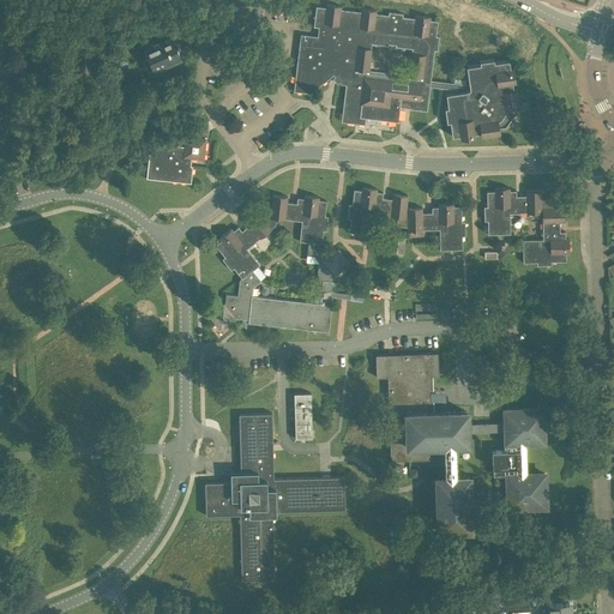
[(151,0),(144,4),(149,12),(168,4),(166,0),(151,0)]
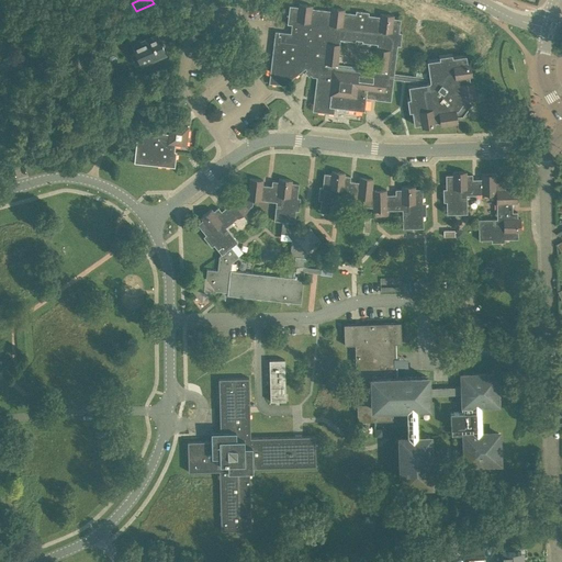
[(335,108),(364,111),(367,96),(375,97),(375,100),(391,101),(393,79),(415,82),(415,85),(408,86),(409,98),(407,99),(409,112),(412,111),(414,125),(422,124),(422,126),(435,124),(435,122),(440,121),(440,124),(458,121),(457,115),(461,114),(470,103),(469,99),(475,98),(473,80),(470,81),(469,75),(472,75),(470,62),(468,63),(467,55),(452,57),(452,54),(439,56),(439,58),(427,60),(429,77),(426,77),(394,74),(397,46),(401,46),(402,33),(400,33),(401,19),(393,19),(394,15),(381,13),(380,17),(369,15),(369,12),(356,11),(356,13),(344,12),(345,9),(332,8),(330,11),(312,9),(312,6),(299,4),(299,7),(290,6),(288,24),(292,25),(291,33),(276,32),(269,83),(284,86),(305,71),(308,77),(311,75),(312,77),(316,78),(313,111),(334,114),(335,108)]
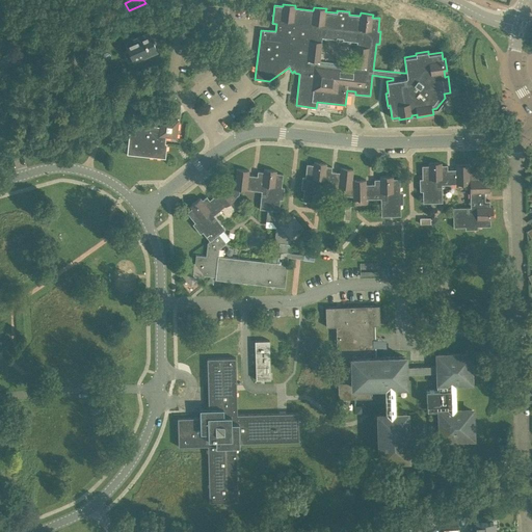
[(124,51),(129,61),(156,49),(143,20),(133,24),(138,35),(126,41),(129,49),(124,51)]
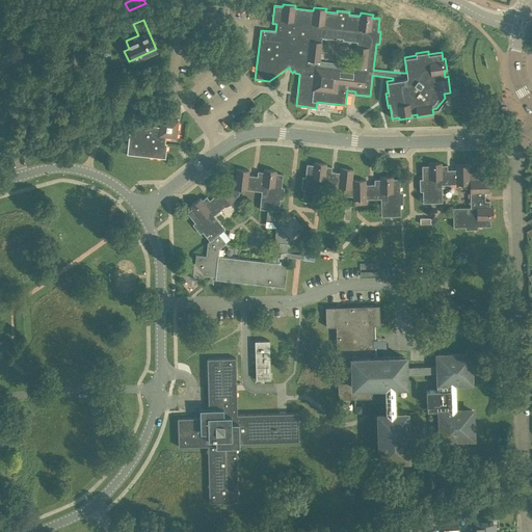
[(220,56),(223,61),(241,47),(237,43),(220,56)]
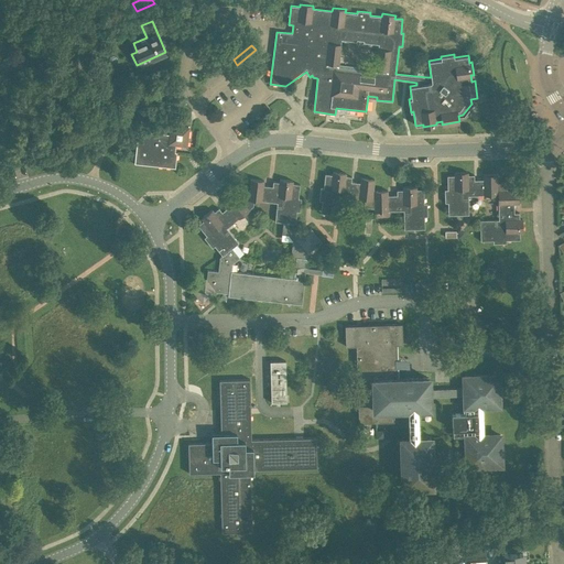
[(134,164),(175,169),(177,152),(174,152),(175,145),(187,147),(190,127),(170,126),(169,134),(138,131),(134,164)]
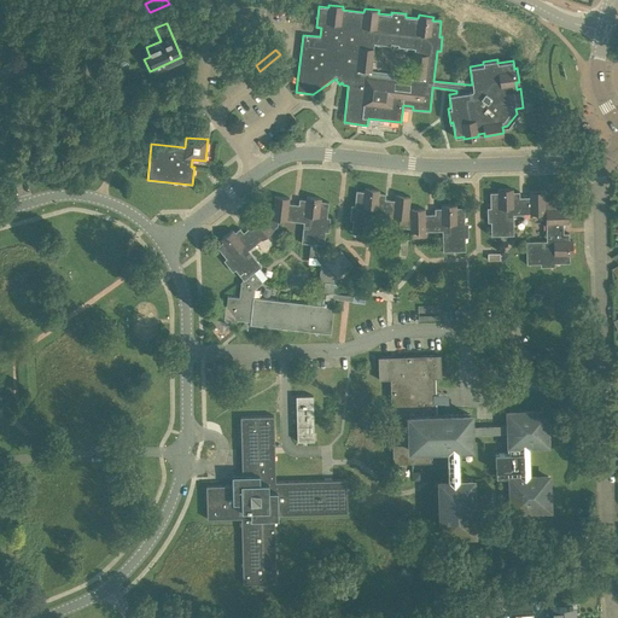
[(442,205),(442,209),(435,209),(435,214),(425,215),(425,209),(410,209),(410,210),(409,210),(410,197),(396,196),(395,200),(385,199),(385,194),(379,193),(379,190),(365,188),(365,192),(356,191),(355,205),(351,205),(350,220),(353,220),(351,234),(374,237),(377,216),(400,219),(400,227),(410,228),(410,232),(442,231),(443,252),(466,251),(465,238),(468,237),(468,222),(465,223),(465,208),(456,208),(456,205),(442,205)]
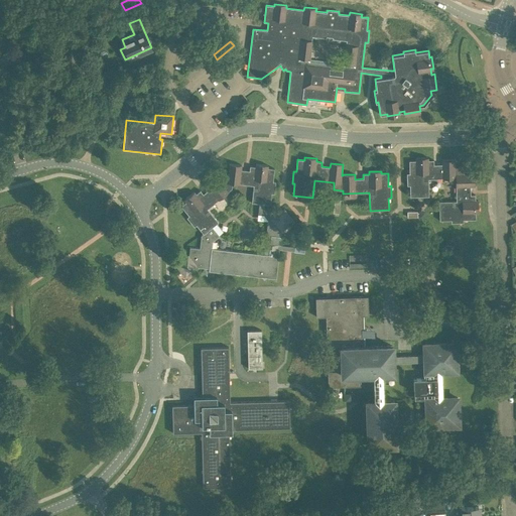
[(409,161),(409,173),(407,173),(407,185),(410,185),(410,197),(429,197),(428,179),(456,178),(457,202),(439,202),(439,221),(452,220),(452,223),(464,223),(464,220),(476,220),(476,213),(479,213),(478,201),(476,201),(475,195),(471,195),(471,192),(471,186),(475,186),(475,174),(464,174),(464,167),(455,167),(455,159),(442,160),(442,164),(433,164),(433,160),(428,160),(428,157),(416,158),(416,160),(409,161)]
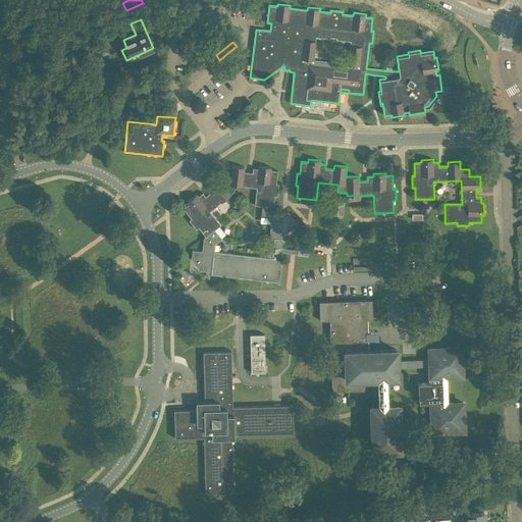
[(267,207),(273,207),(275,196),(277,196),(279,184),(276,184),(277,171),(271,170),(271,167),(259,166),(259,169),(253,168),(252,172),(244,171),(244,167),(232,166),(230,181),(227,181),(223,185),(219,179),(209,188),(212,191),(205,196),(203,193),(198,197),(196,194),(187,202),(189,204),(184,208),(191,218),(189,220),(197,229),(199,227),(206,237),(203,239),(202,251),(192,250),(191,258),(178,268),(188,279),(199,270),(211,271),(211,274),(265,280),(267,282),(269,280),(279,281),(282,253),(280,253),(281,248),(283,248),(284,232),(296,223),(286,212),(276,221),(267,209),(267,207)]
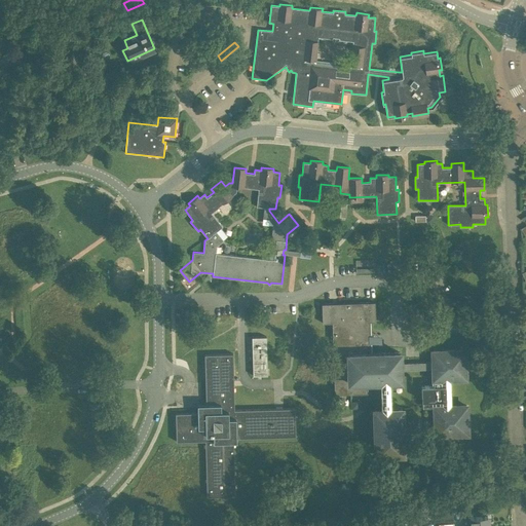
[(373,272),(373,259),(355,259),(354,272),(373,272)]
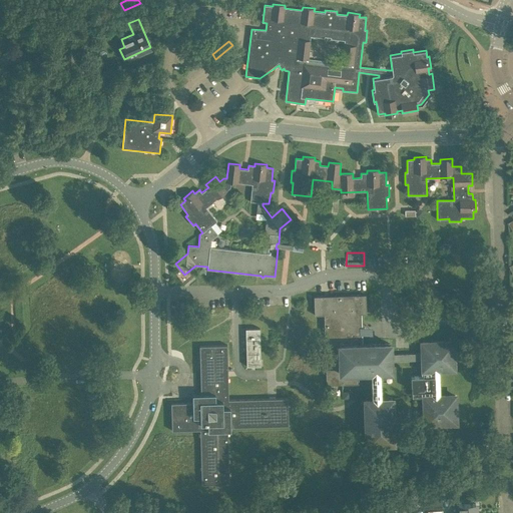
[(424,397),(425,424),(456,423),(455,408),(458,408),(458,400),(457,400),(455,400),(455,396),(440,396),(439,369),(454,369),(454,365),(456,365),(457,365),(456,357),(454,357),(453,342),(422,343),(423,354),(391,355),(390,344),(363,345),(362,334),(365,334),(365,328),(362,328),(361,314),(367,314),(366,295),(314,297),(315,316),(324,315),(327,385),(359,384),(358,372),(372,372),(372,399),(365,399),(367,442),(393,442),(392,398),(381,398),(380,371),(391,371),(391,361),(423,360),(423,370),(411,370),(411,389),(420,389),(421,397),(424,397)]
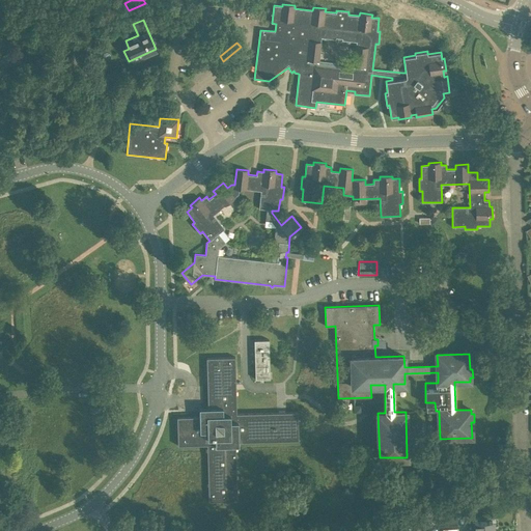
[(254,340),(254,352),(270,352),(269,340),(254,340)]
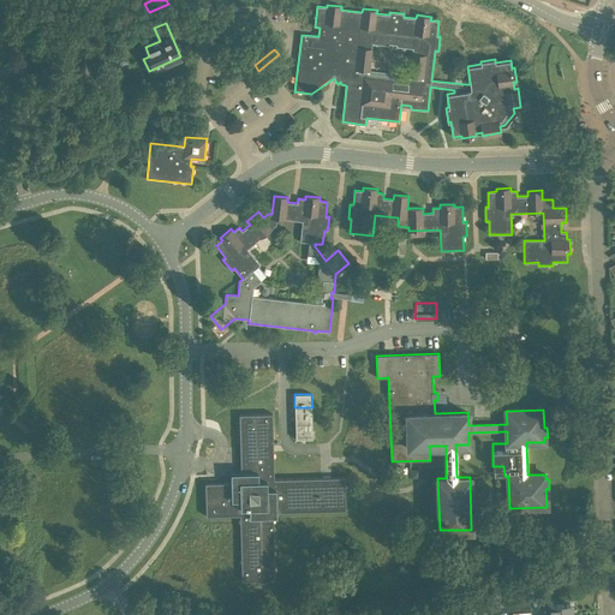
[(239,415),(242,476),(234,483),(206,484),(206,517),(240,515),(242,581),(275,580),(273,517),(276,517),(276,513),(346,511),(345,478),(274,479),(273,415),(239,415)]
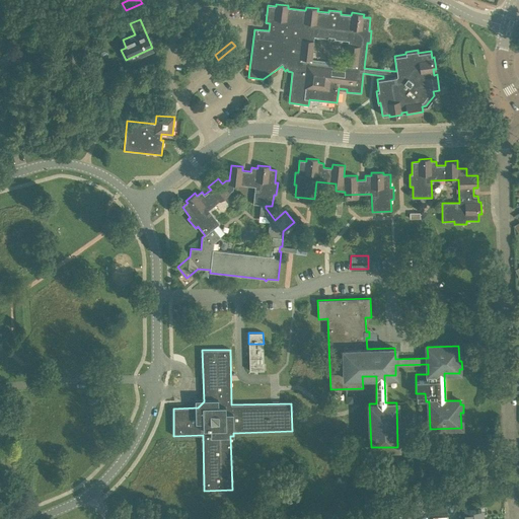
[(249,358),(249,371),(264,370),(264,357),(249,358)]
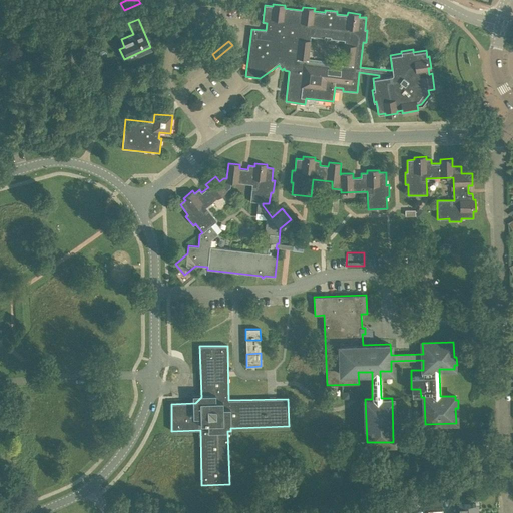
[(453,512),(458,512),(475,512),(476,504),(458,505),(452,505),(453,512)]
